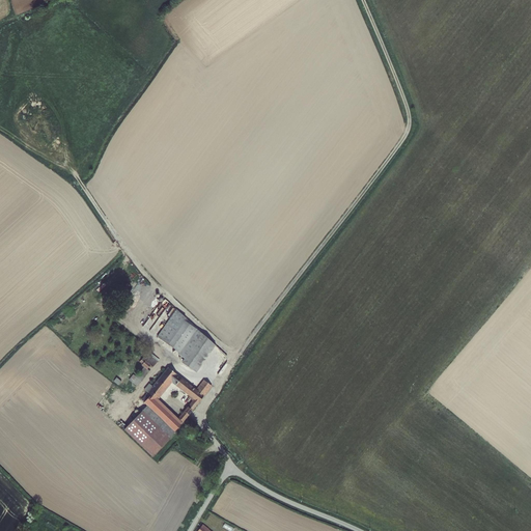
[(215,346),(176,309),(158,336),(185,357),(182,362),(197,372),(215,346)]
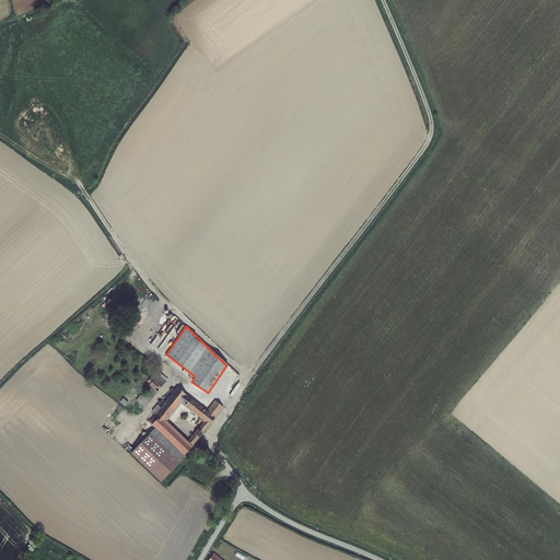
[(151,385),(152,385),(156,388),(160,384),(162,385),(167,378),(156,370),(149,381),(152,383),(151,385)]
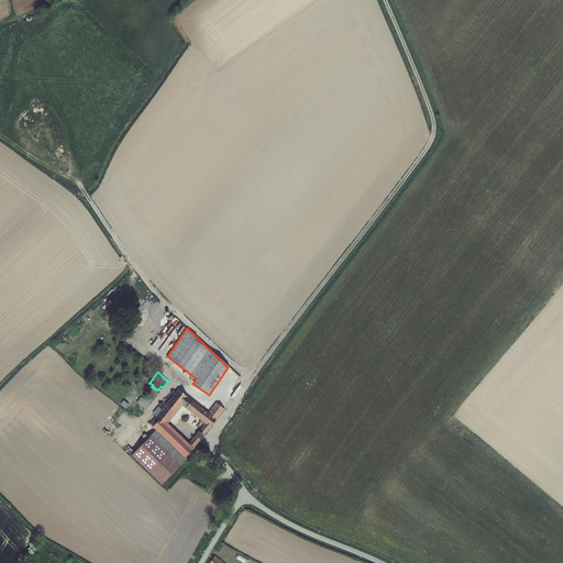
[(136,403),(145,409),(159,392),(157,390),(153,387),(144,398),(141,397),(136,403)]
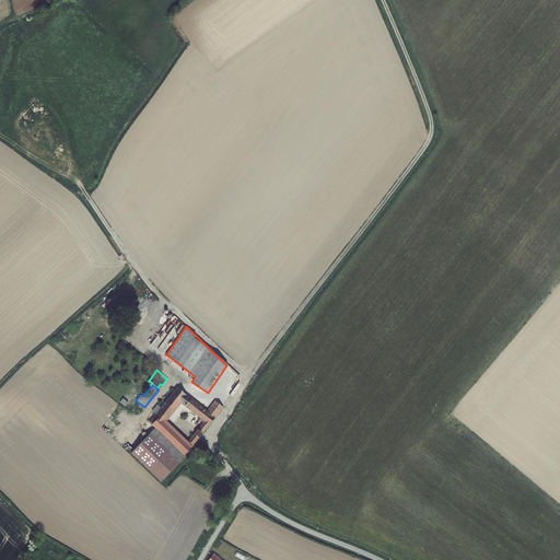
[(156,410),(148,420),(154,427),(155,428),(179,451),(174,459),(177,463),(221,405),(216,399),(206,411),(198,406),(199,405),(187,395),(187,394),(181,387),(178,389),(177,387),(161,405),(159,403),(153,408),(156,410)]
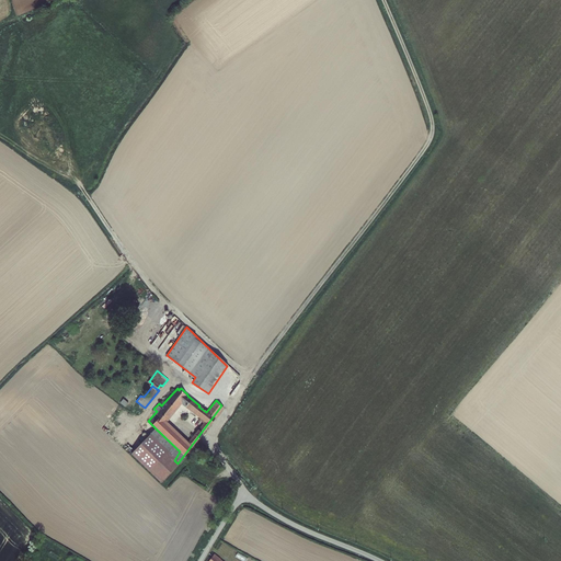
[(180,451),(156,428),(132,454),(160,482),(178,464),(174,460),(180,451)]
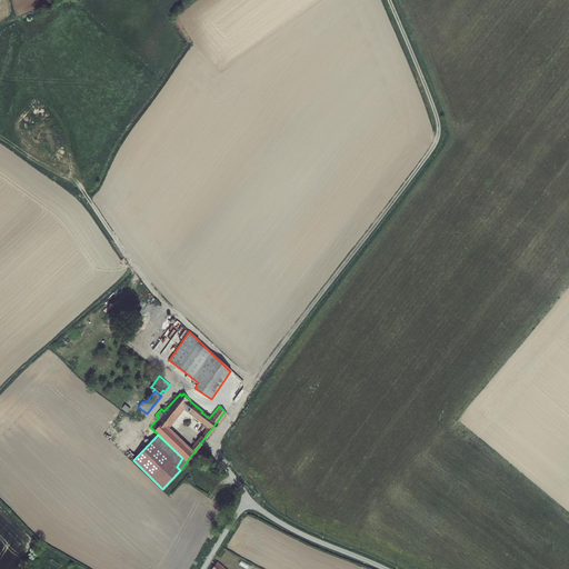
[(229,568),(223,565),(225,563),(218,558),(208,568),(213,568),(215,568),(229,568)]
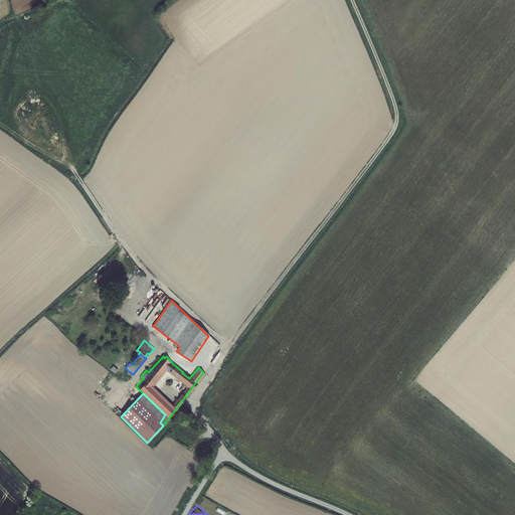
All buildings are outlined.
